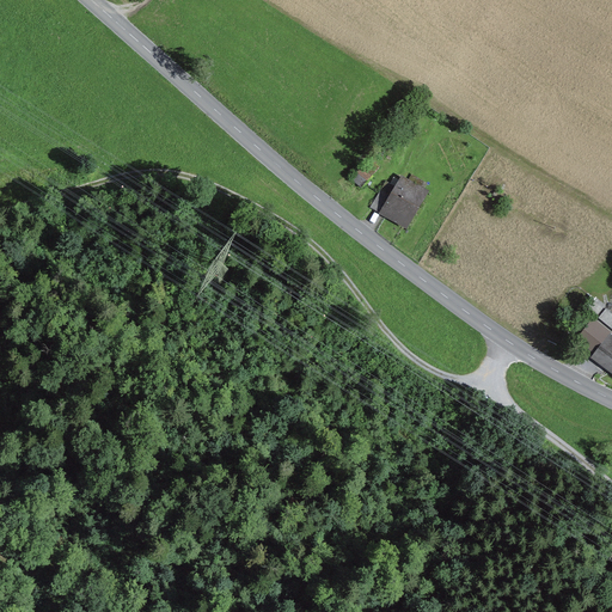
[(361,185),(375,169),(368,161),(354,178),(361,185)]
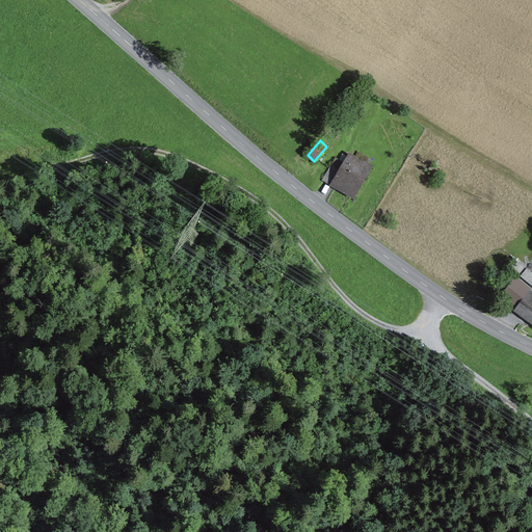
[(368,167),(350,156),(345,164),(336,158),(324,178),(334,183),(335,181),(353,192),(368,167)]
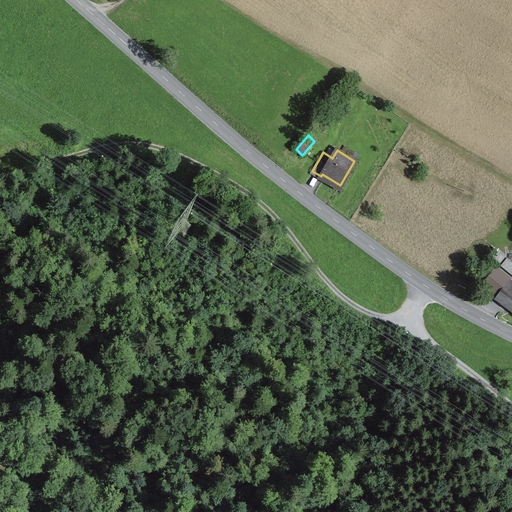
[(493,258),(501,264),(508,254),(499,248),(493,258)]
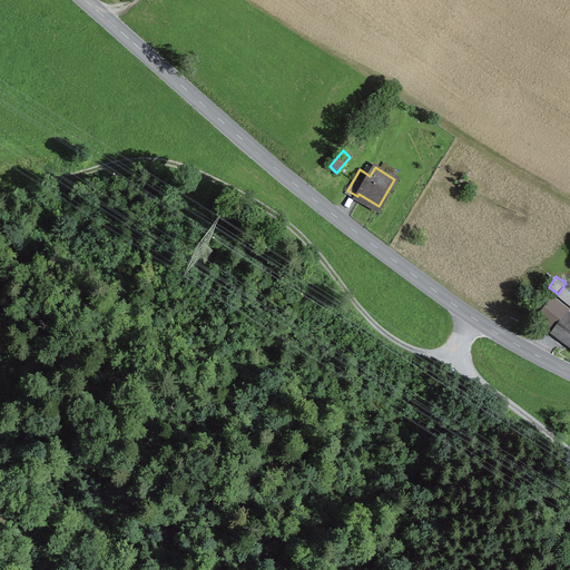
[(569,281),(559,296),(569,304),(569,281)]
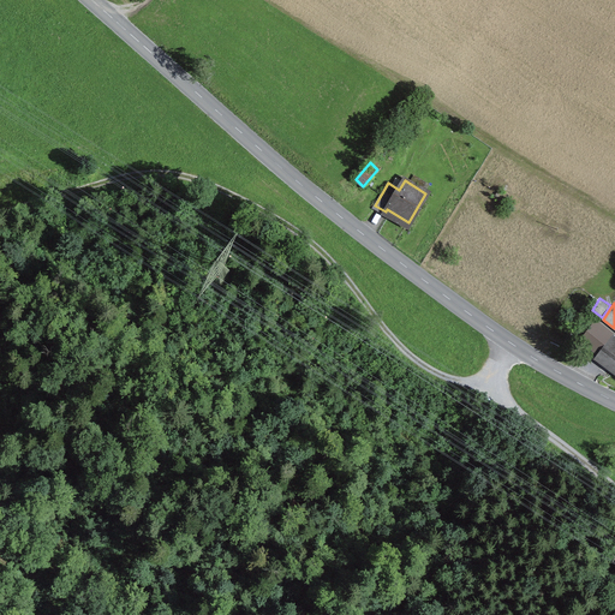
[(614,334),(596,321),(579,344),(597,357),(613,336),(614,334)]
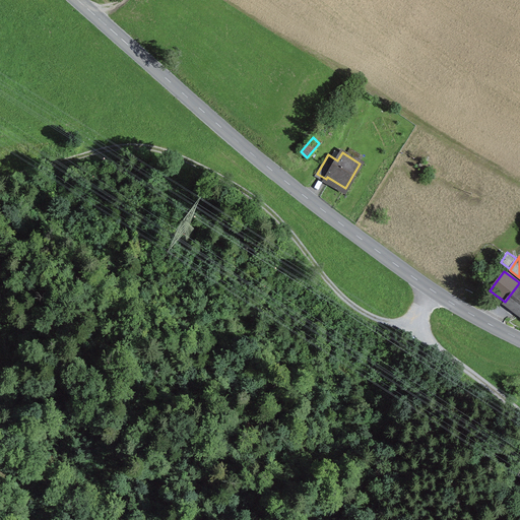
[(510,308),(511,306),(519,312),(519,296),(519,294),(519,285),(518,284),(505,302),(504,303),(510,308)]
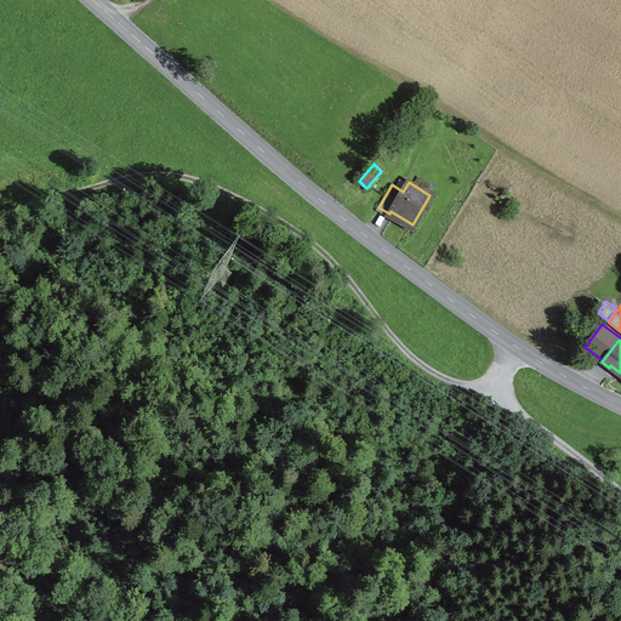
All buildings are outlined.
